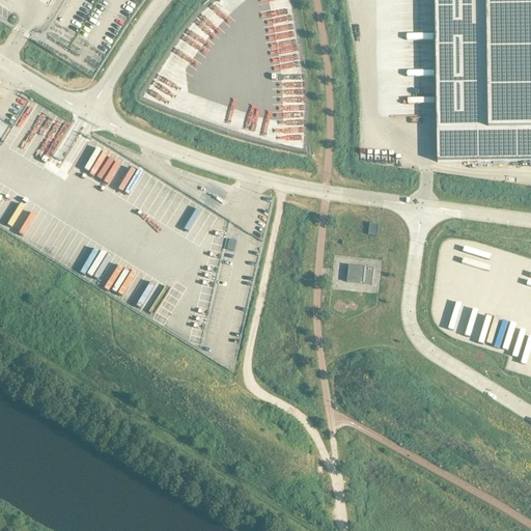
[(530,0),(435,0),(437,132),(530,130),(530,0)]
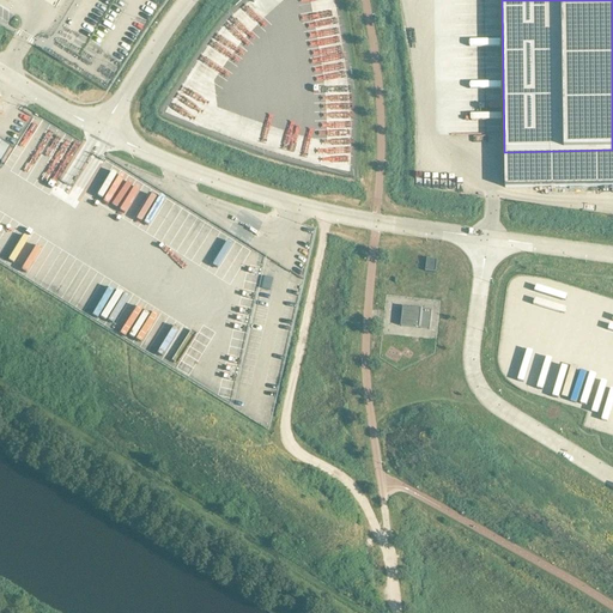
[(202,59),(228,72),(231,65),(206,52),(202,59)]
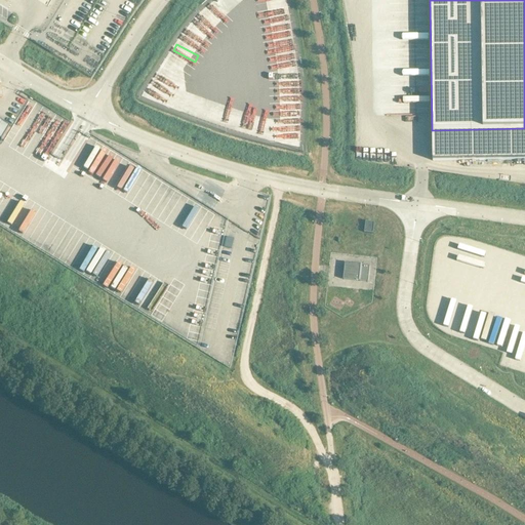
[(0,120),(0,139),(1,139),(9,126),(0,120)]
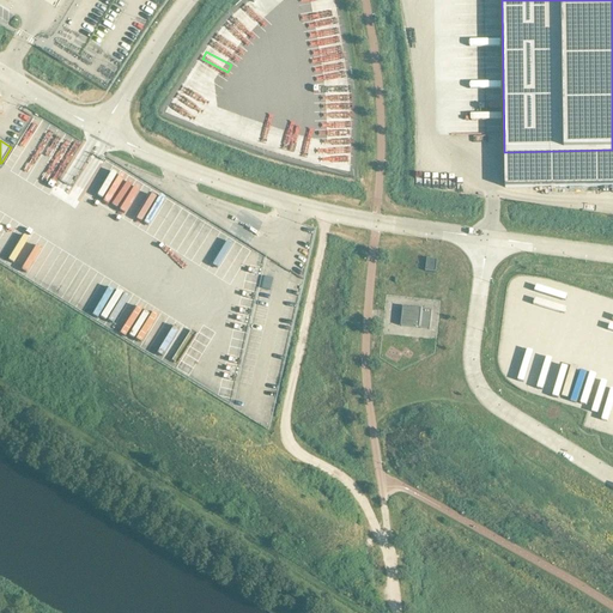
[(437,260),(428,259),(425,272),(436,273),(437,260)]
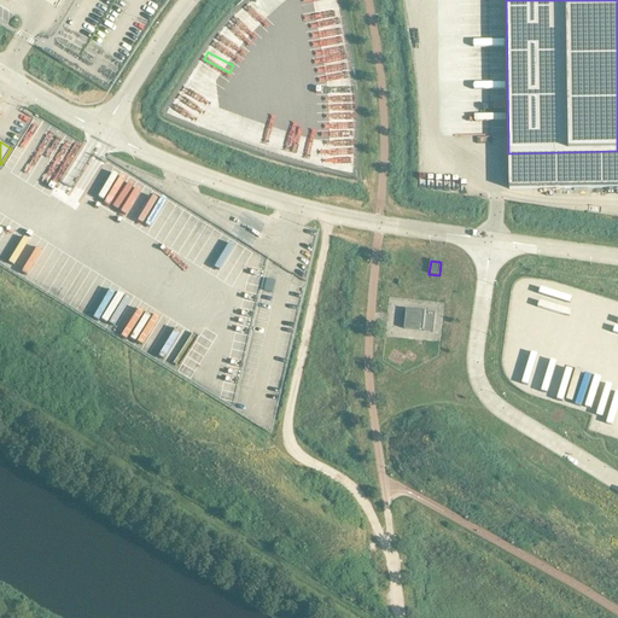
[(436,314),(406,310),(404,330),(433,332),(436,314)]
